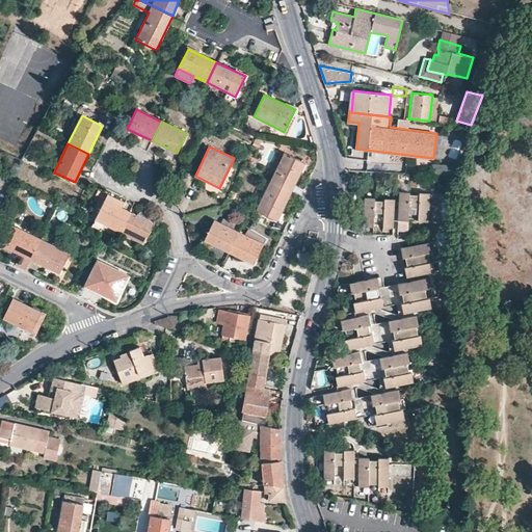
[(273,183),(291,192),(306,162),(287,154),(273,183)]
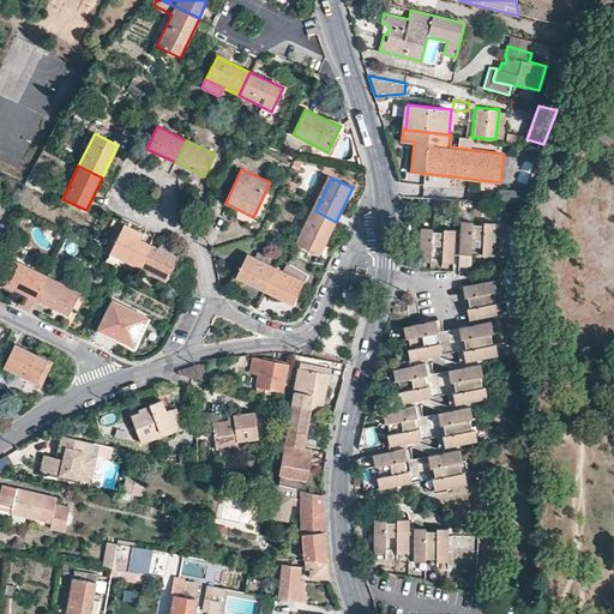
[(319,257),(336,222),(315,211),(298,246),(319,257)]
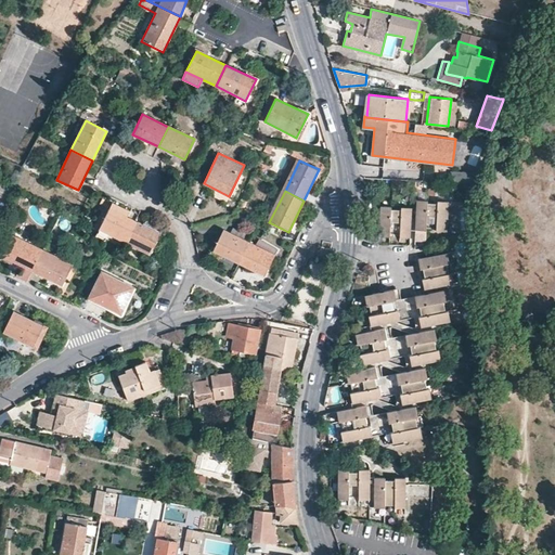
[(446,231),(448,203),(447,202),(437,201),(437,204),(428,204),(428,201),(417,199),(416,229),(426,230),(427,230),(427,228),(436,228),(436,230),(446,231)]
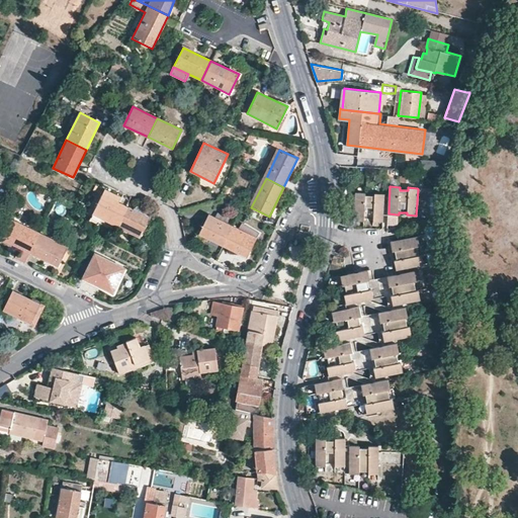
[(121,197),(104,189),(102,194),(118,202),(121,197)]
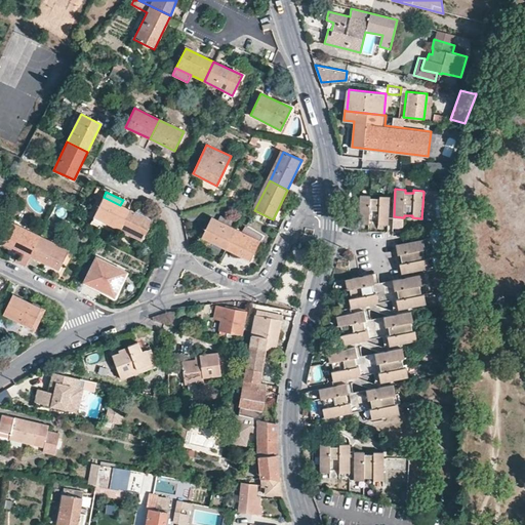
[(388,224),(389,197),(379,196),(379,198),(370,198),(370,196),(360,195),(359,223),(368,224),(368,220),(369,220),(378,220),(378,225),(387,225),(388,224)]
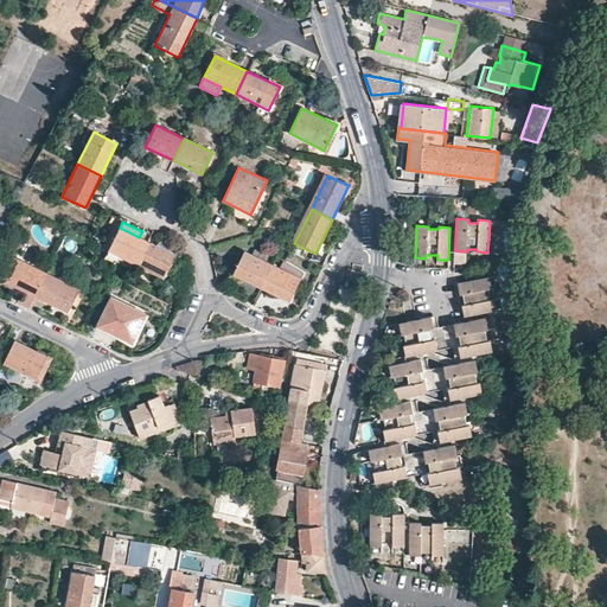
[(108,251),(136,264),(147,242),(139,237),(120,228),(108,251)]
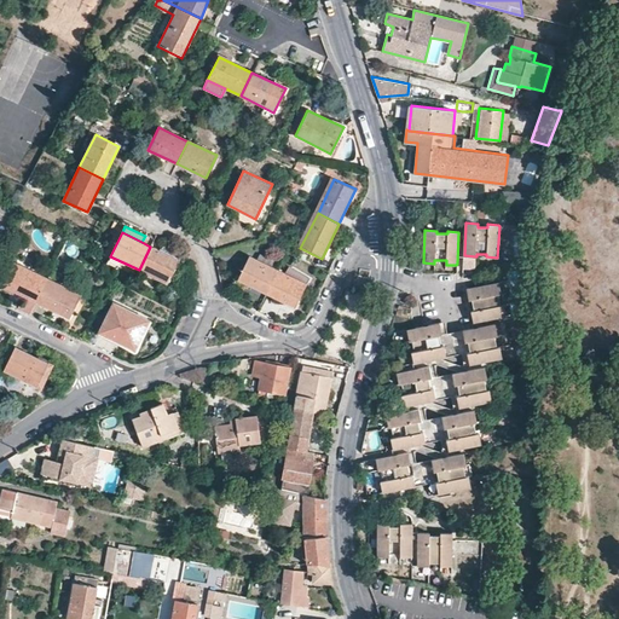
[(77,256),(80,248),(69,244),(67,253),(77,256)]
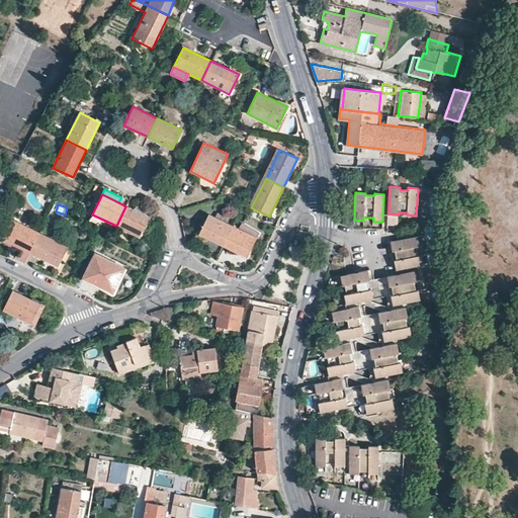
[(125,206),(116,226),(141,238),(151,219),(125,206)]
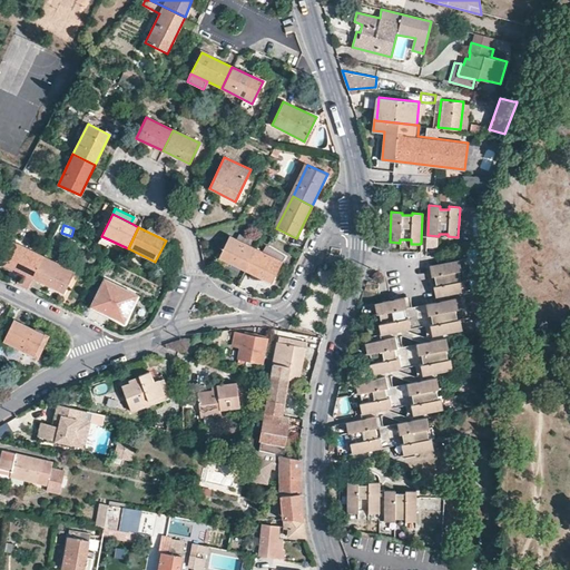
[(246,271),(257,248),(231,235),(220,257),(246,271)]
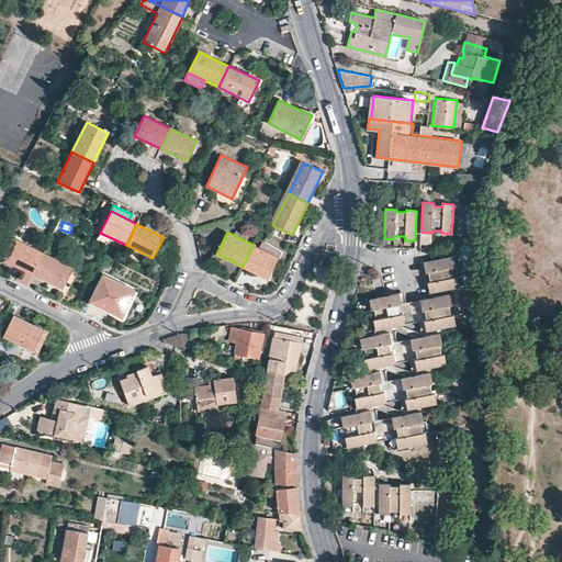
[(2,260),(32,274),(43,253),(13,238),(2,260)]
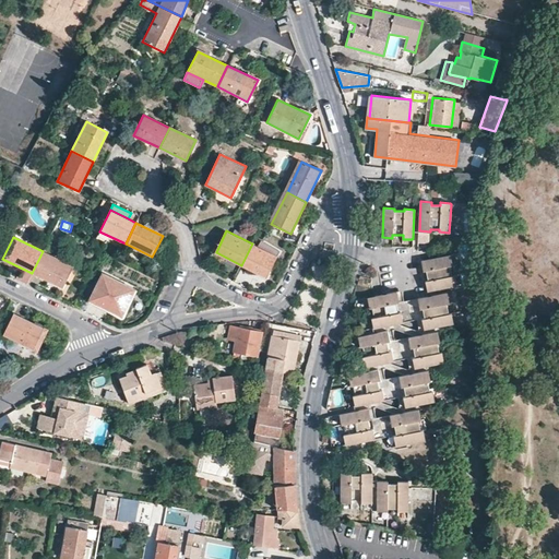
[(262,249),(252,244),(241,265),(266,277),(277,256),(273,253),(275,249),(264,245),(262,249)]
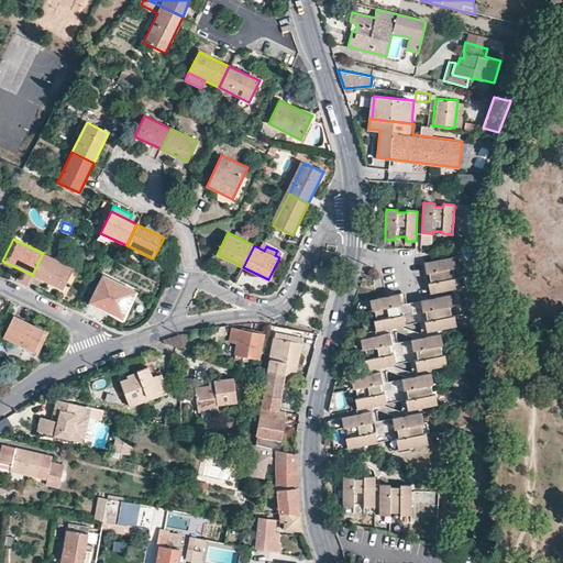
[(43,253),(32,275),(63,290),(74,268),(43,253)]
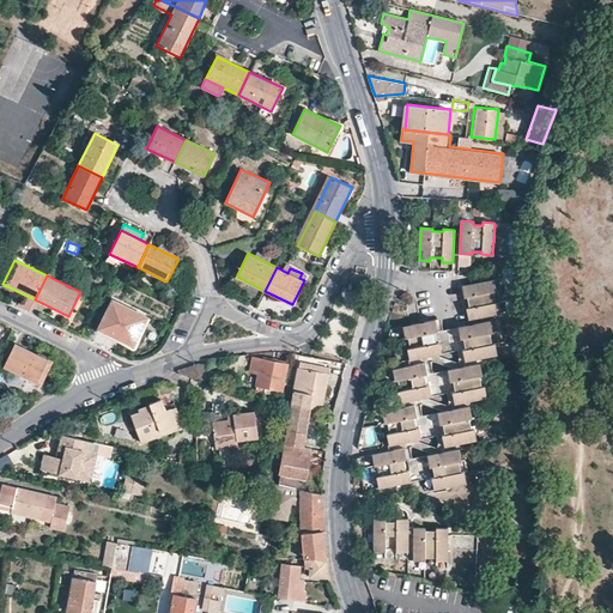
[(497,301),(495,290),(497,290),(496,279),(495,279),(462,285),(465,296),(467,295),(469,304),(468,305),(467,307),(469,317),(501,313),(502,311),(499,301),(497,301)]
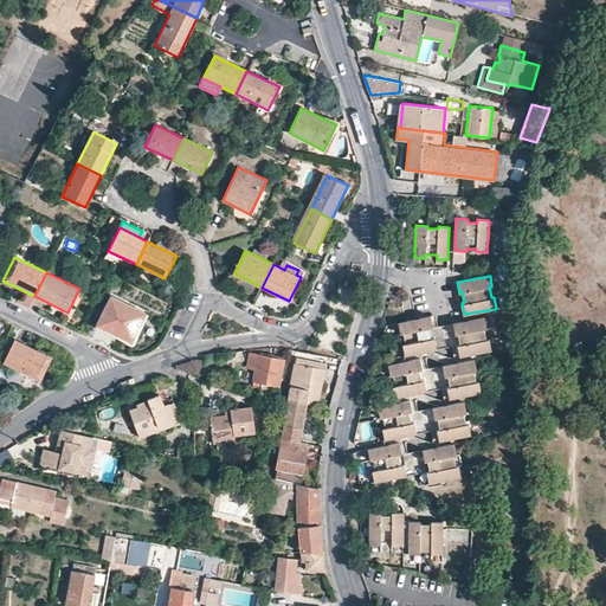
[(131,343),(143,321),(108,303),(97,326),(131,343)]
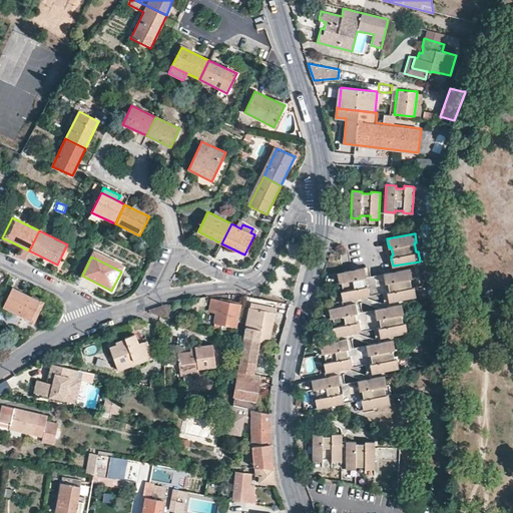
[(366,286),(364,277),(366,277),(365,268),(364,267),(337,272),(339,282),(342,281),(344,290),(341,290),(343,300),(370,295),(368,286),(368,285),(366,286)]
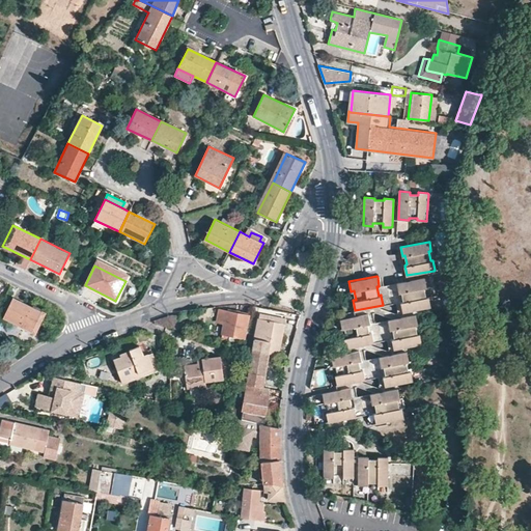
[(403,312),(430,308),(431,307),(431,306),(429,296),(426,296),(424,287),(427,286),(425,277),(397,282),(399,292),(401,291),(403,301),(400,302),(403,312)]
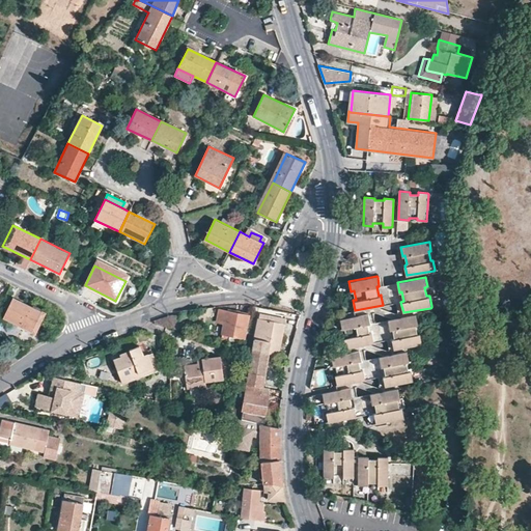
[(31,332),(39,313),(31,309),(32,307),(12,297),(3,317),(31,332)]
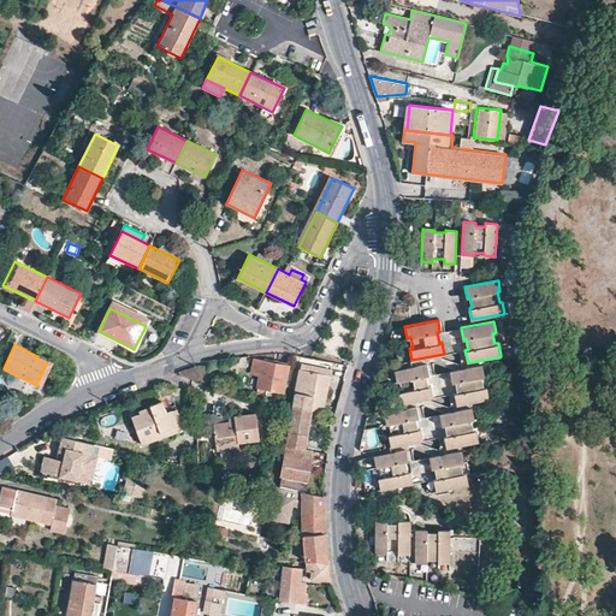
[(311,359),(303,357),(292,407),(311,410),(323,413),(331,367),(321,365),(321,361),(311,359)]
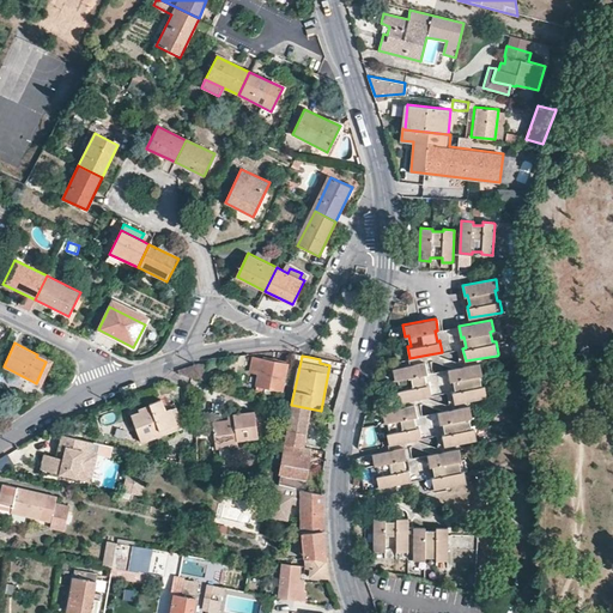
[(287,365),(253,357),(249,372),(259,375),(258,381),(255,390),(272,394),(273,388),(281,390),(287,365)]
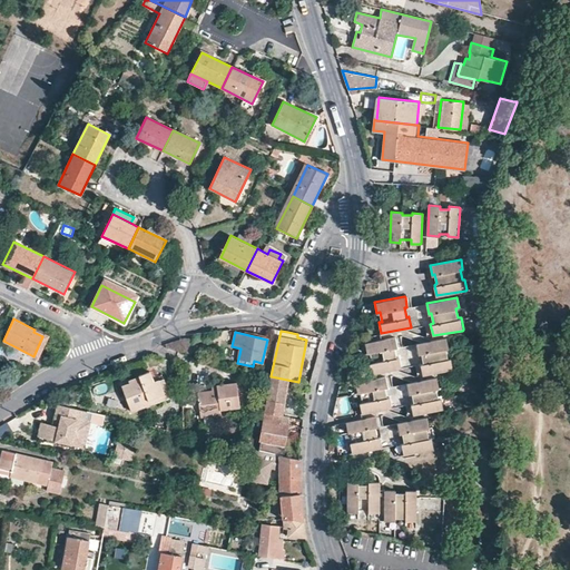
[(396,356),(394,347),(397,347),(395,335),(365,342),(367,352),(371,352),(372,361),(369,362),(371,373),(400,366),(401,365),(400,356),(396,356)]
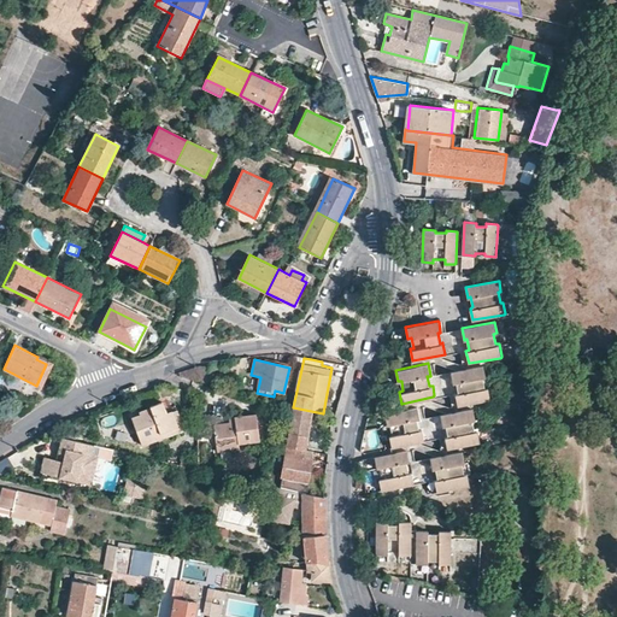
[(51,366),(46,364),(36,386),(41,387),(51,366)]
